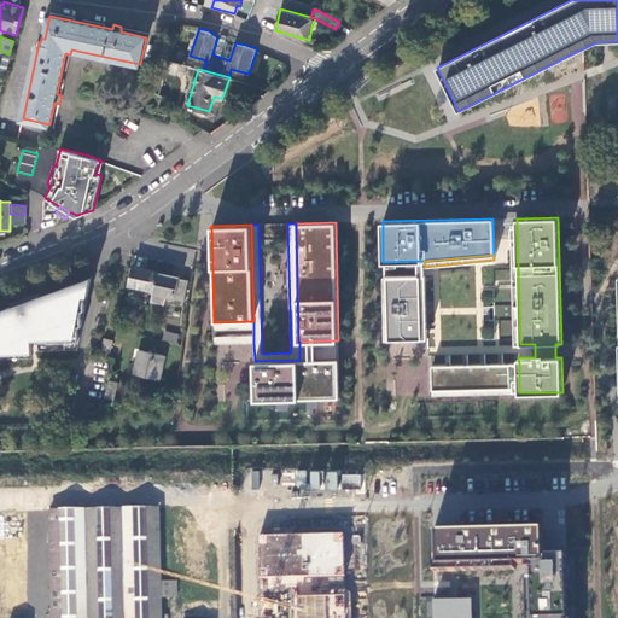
[(153,291),(157,272),(133,267),(129,286),(153,291)]
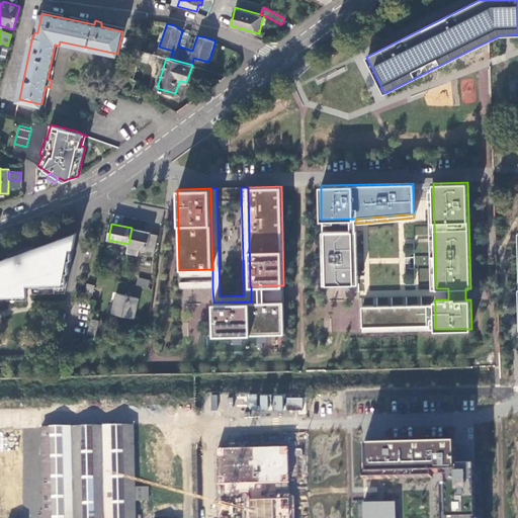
[(150,232),(132,228),(128,244),(127,246),(139,249),(154,252),(157,236),(150,234),(150,232)]
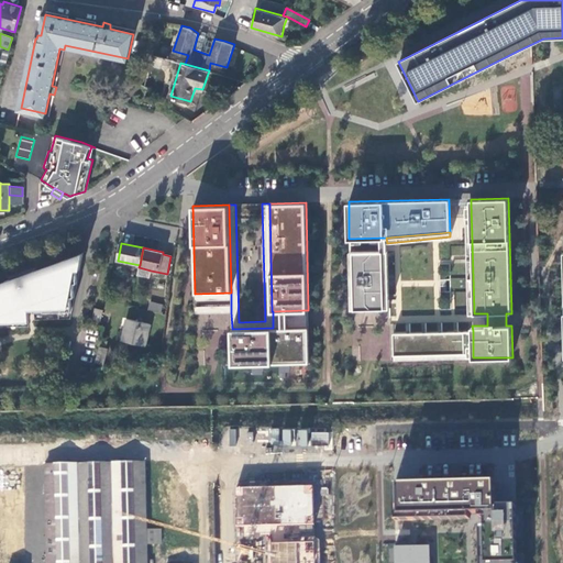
[(354,252),(356,309),(382,309),(382,300),(385,300),(383,251),(354,252)]
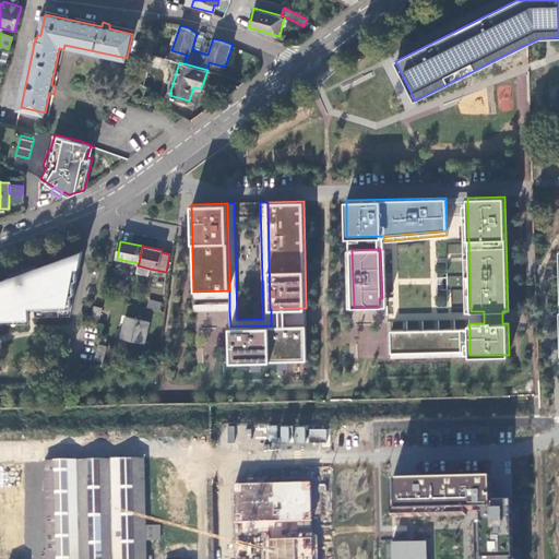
[(0,320),(26,320),(25,312),(25,308),(40,308),(40,311),(69,310),(81,252),(30,269),(30,276),(10,276),(0,280),(0,320)]
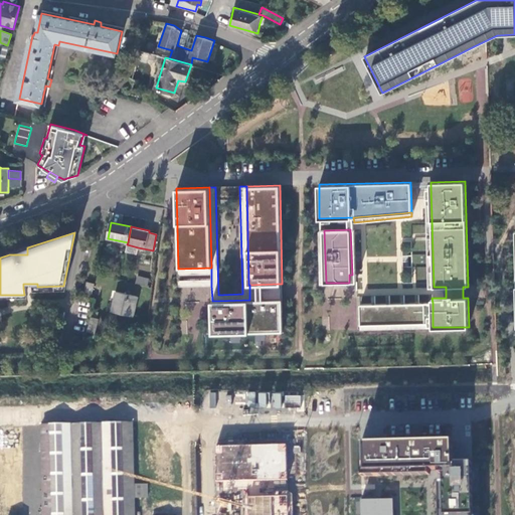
[(138,247),(127,244),(126,252),(137,254),(138,247)]
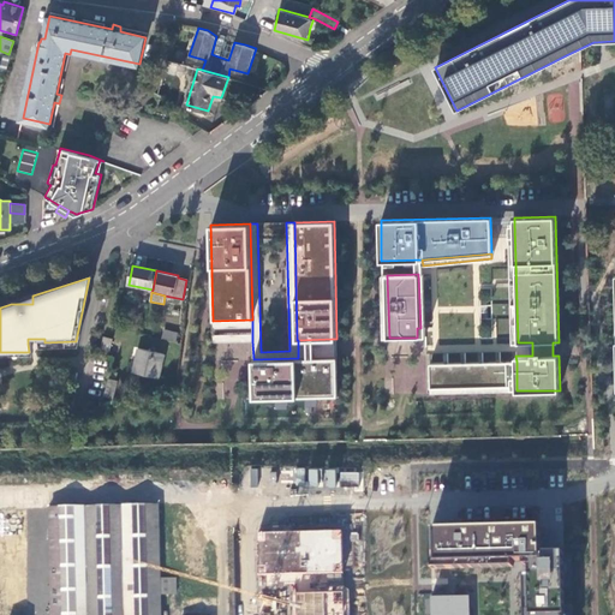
[(165,330),(162,339),(175,342),(178,334),(165,330)]
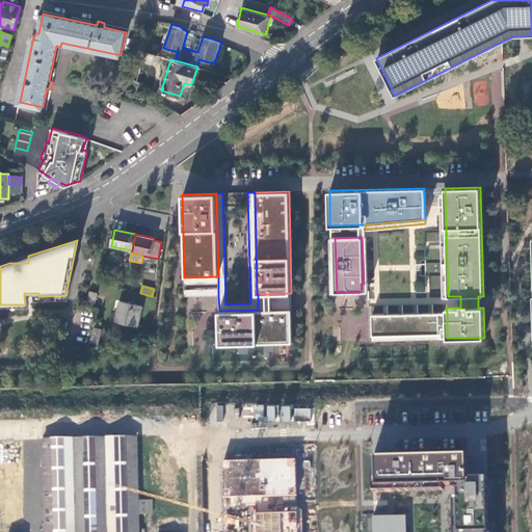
[(86,303),(94,307),(98,293),(90,291),(86,303)]
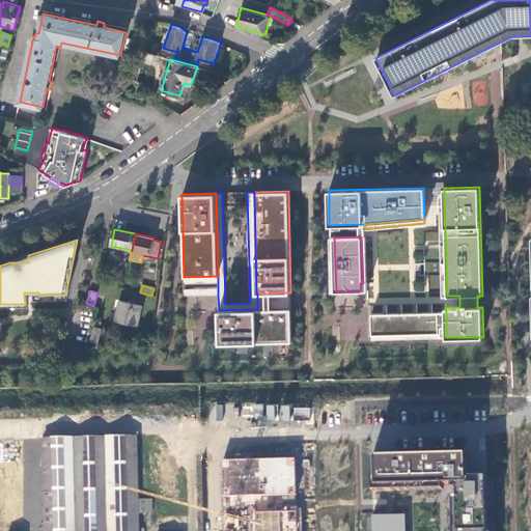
[(286,292),(257,294),(257,309),(286,308),(286,292)]
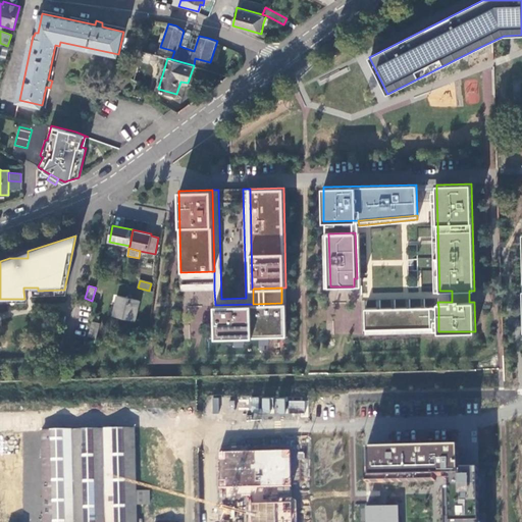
[(329,290),(329,299),(337,300),(337,290),(329,290)]
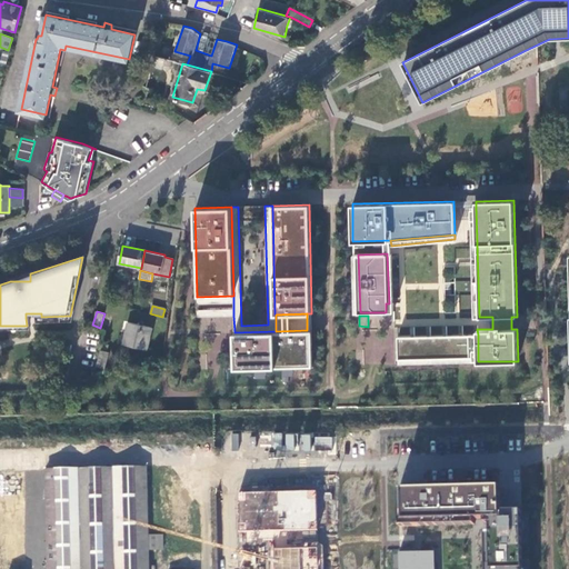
[(122,345),(146,350),(150,327),(128,321),(122,345)]
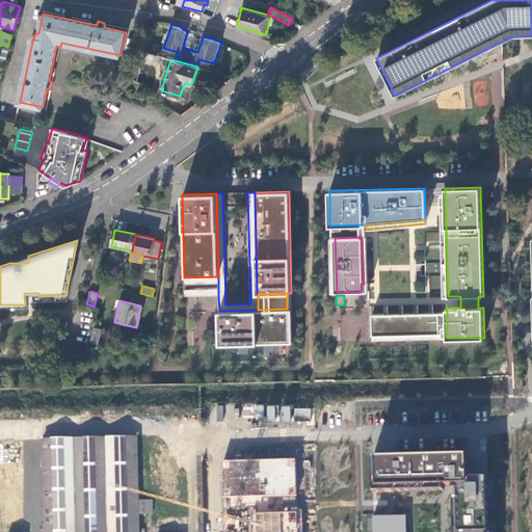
[(293,343),(292,309),(287,309),(258,310),(219,311),(220,344),(293,343)]
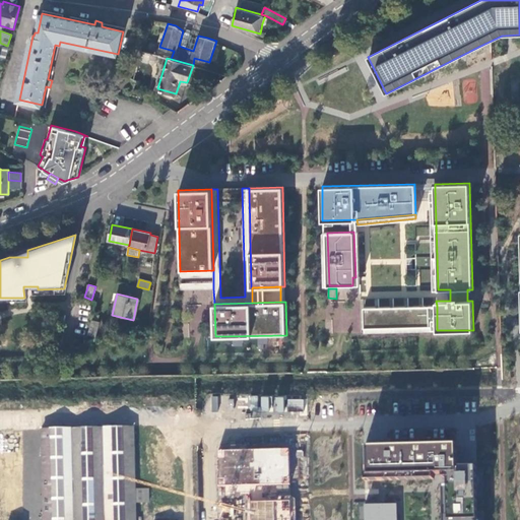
[(437,325),(437,306),(364,308),(364,326),(437,325)]
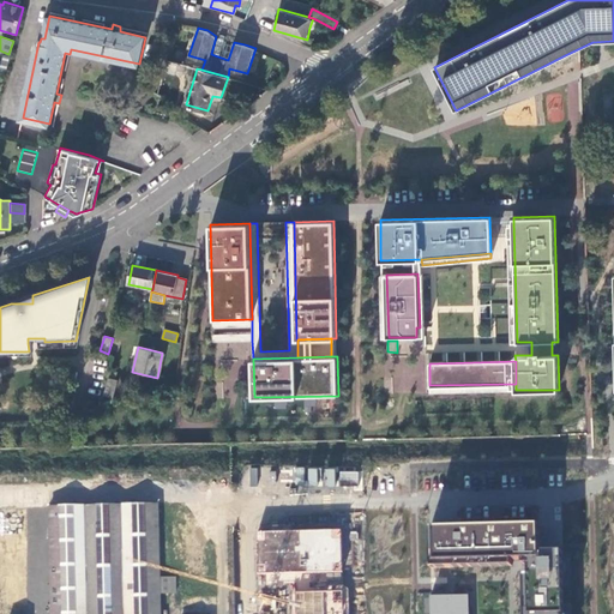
[(118,380),(109,378),(104,395),(113,397),(118,380)]
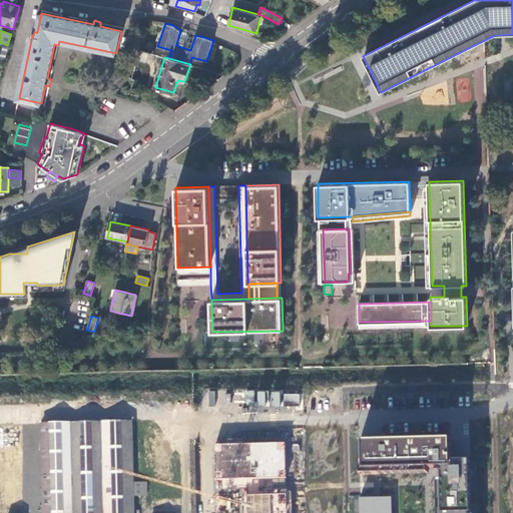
[(246,408),(301,407),(300,393),(281,394),(281,391),(255,391),(255,390),(245,390),(246,408)]
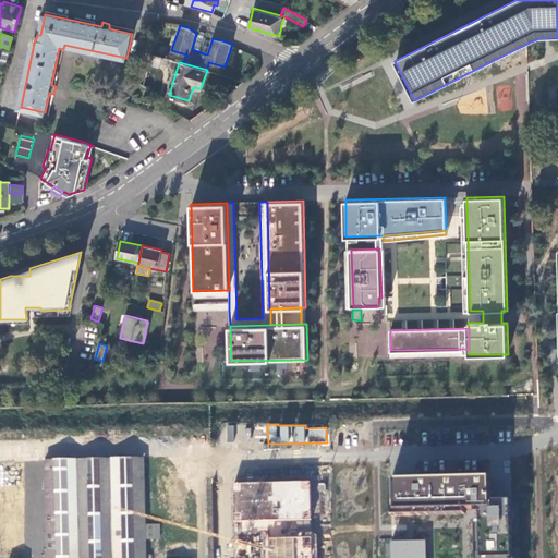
[(145,557),(145,540),(159,540),(158,525),(145,526),(143,459),(45,461),(46,557),(145,557)]
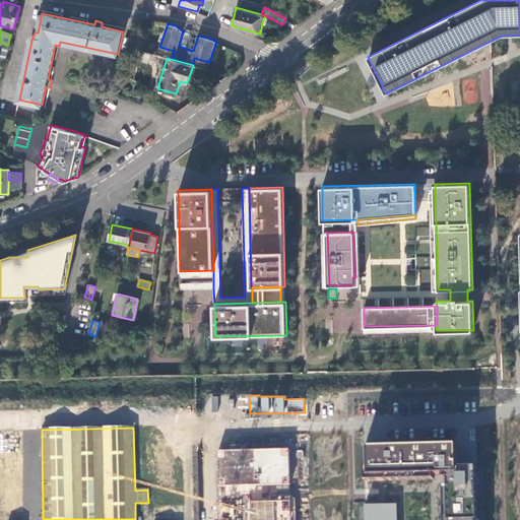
[(382,447),(364,447),(365,481),(434,479),(434,474),(443,474),(443,478),(448,478),(448,485),(443,486),(443,519),(477,519),(476,467),(458,467),(457,445),(436,446),(382,447)]
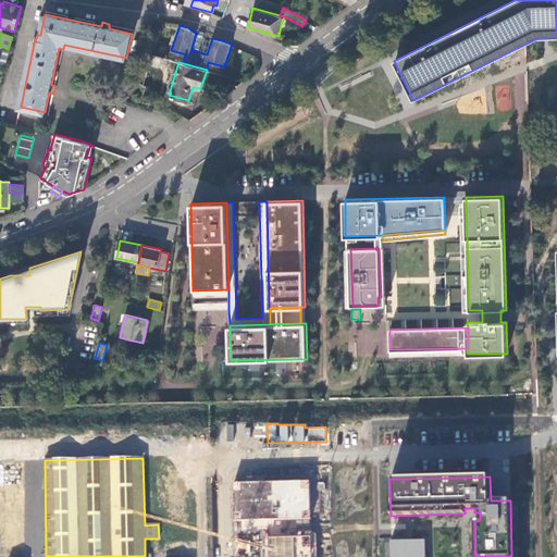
[(310,480),(233,482),(234,520),(311,519),(310,480)]
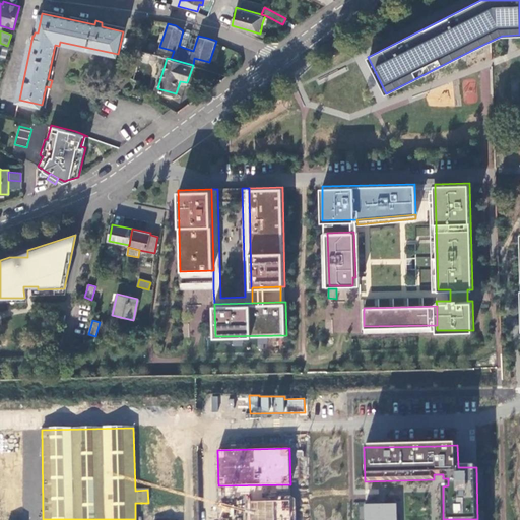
[(290,519),(290,502),(252,503),(252,519),(290,519)]
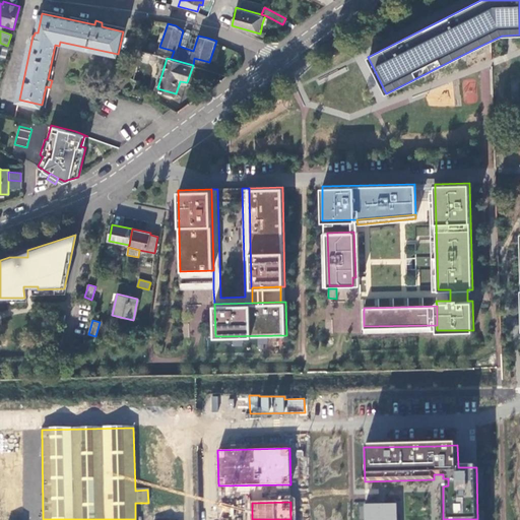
[(383,502),(366,502),(365,519),(397,519),(397,513),(397,505),(383,506),(383,502)]
